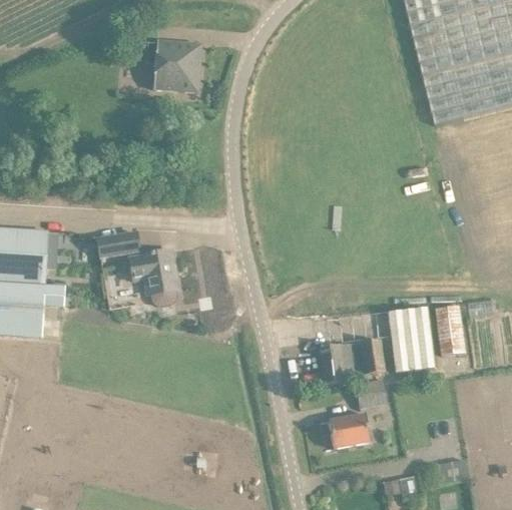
[(403,0),(434,123),(463,116),(511,103),(511,0),(403,0)]
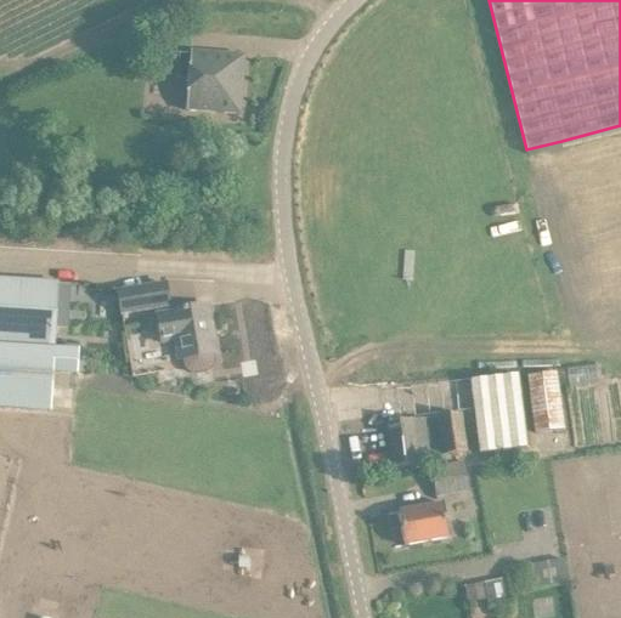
[(130,47),(130,62),(147,61),(146,46),(130,47)]
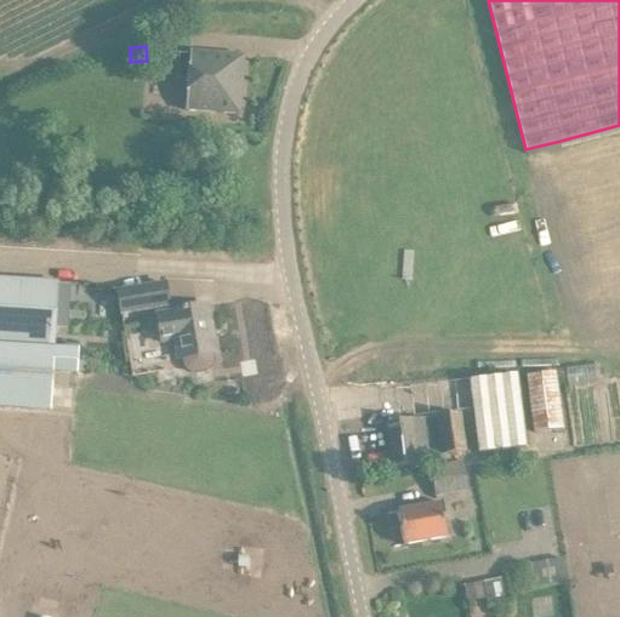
[(189,47),(189,61),(187,80),(186,107),(239,110),(244,52),(189,47)]
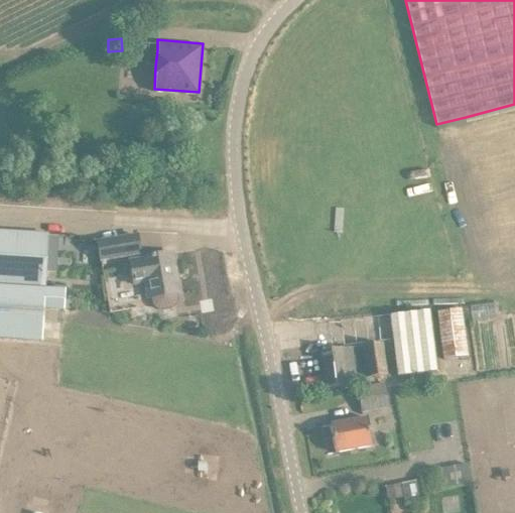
[(45,285),(48,231),(0,228),(0,335),(42,338),(44,305),(65,306),(66,286),(45,285)]
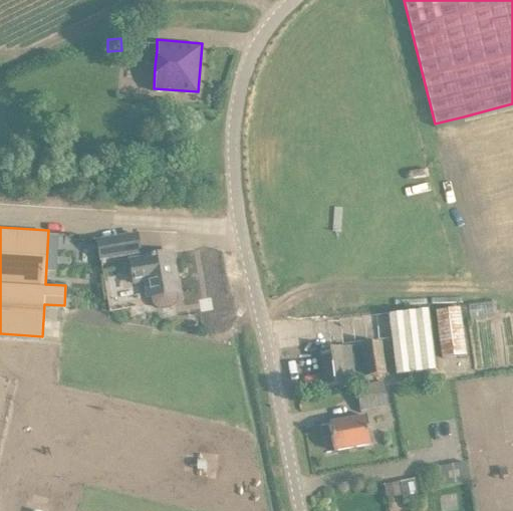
[(100,256),(140,249),(137,232),(96,239),(100,256)]
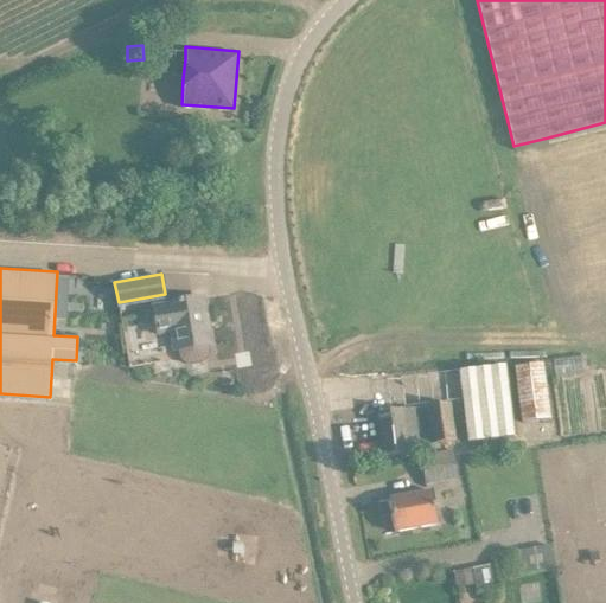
[(178,346),(179,352),(182,357),(186,360),(191,360),(201,359),(205,357),(209,352),(209,347),(208,341),(211,340),(203,294),(183,297),(183,296),(179,297),(179,299),(166,301),(152,303),(157,331),(171,328),(174,347),(178,346)]
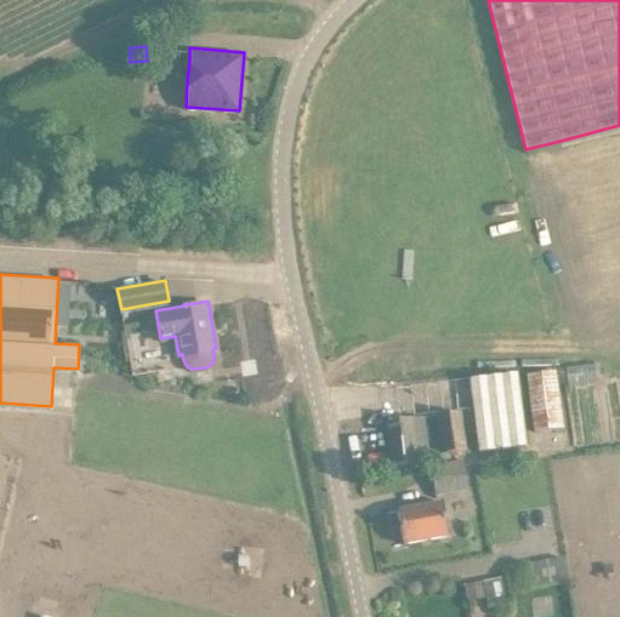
[(561,366),(530,367),(533,424),(562,423),(561,366)]
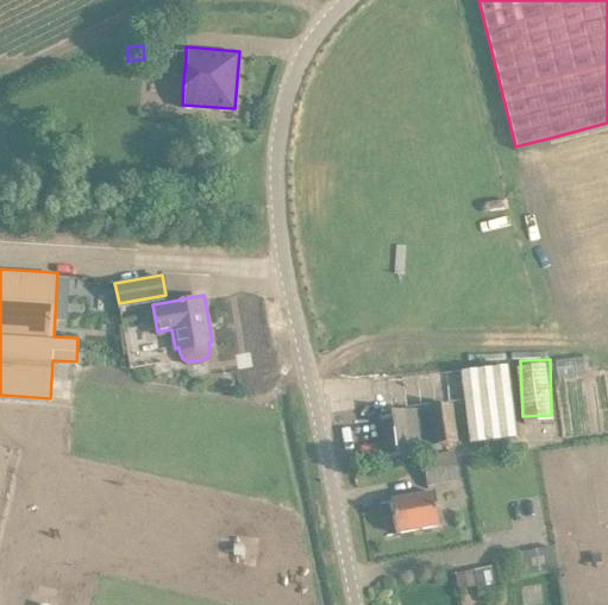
[(469,441),(515,435),(507,364),(461,370),(469,441)]
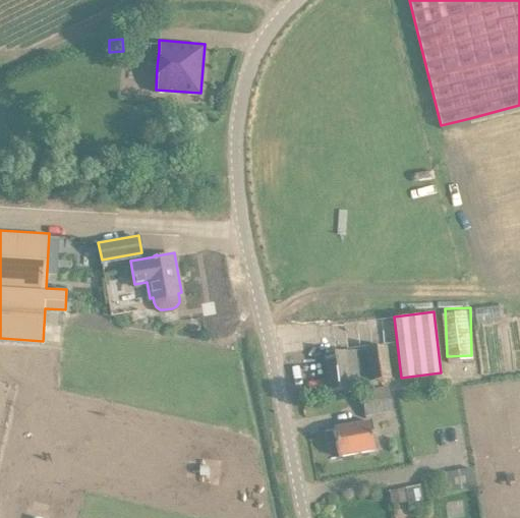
[(370,379),(390,376),(386,344),(365,346),(370,379)]
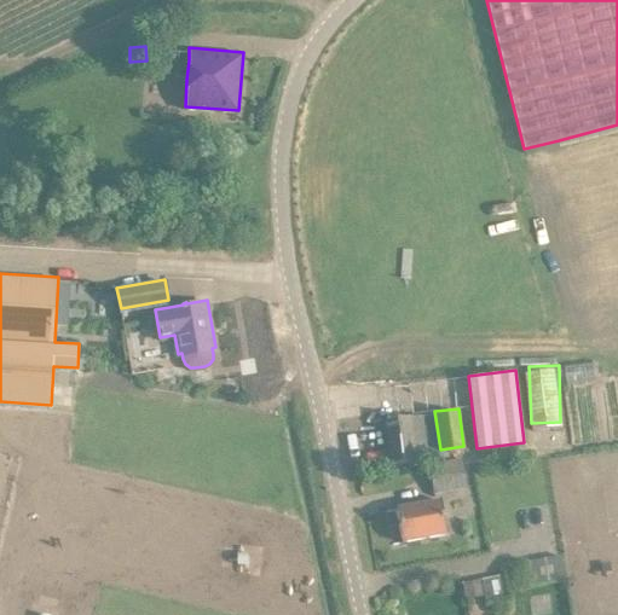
[(391,463),(428,458),(422,413),(385,418),(391,463)]
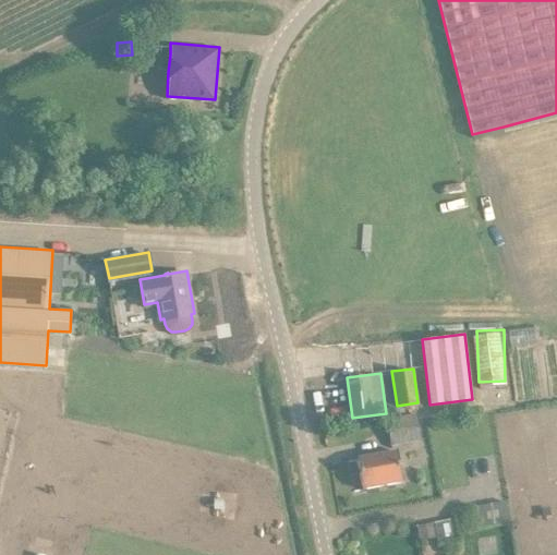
[(390,438),(420,433),(416,412),(386,418),(390,438)]
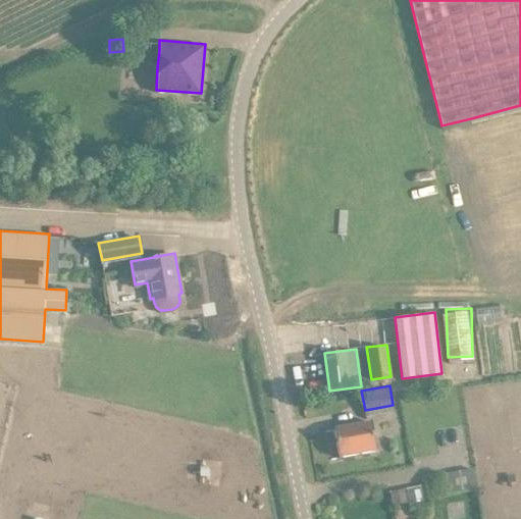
[(340,455),(376,449),(371,420),(334,427),(340,455)]
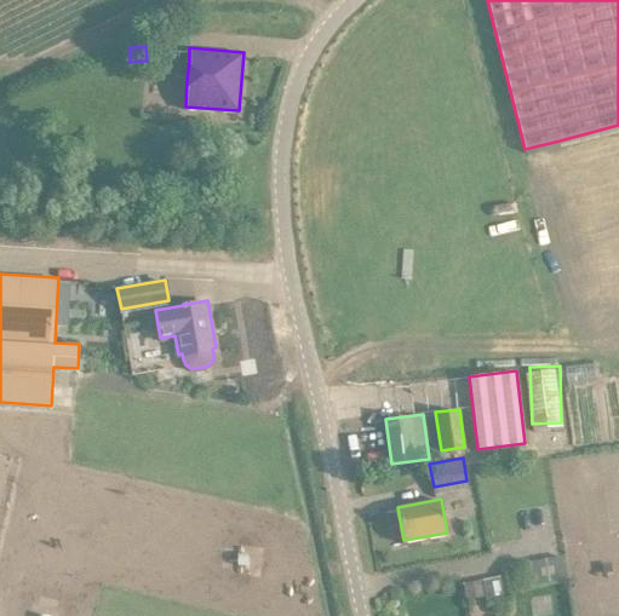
[(563,551),(528,558),(533,581),(568,574),(563,551)]
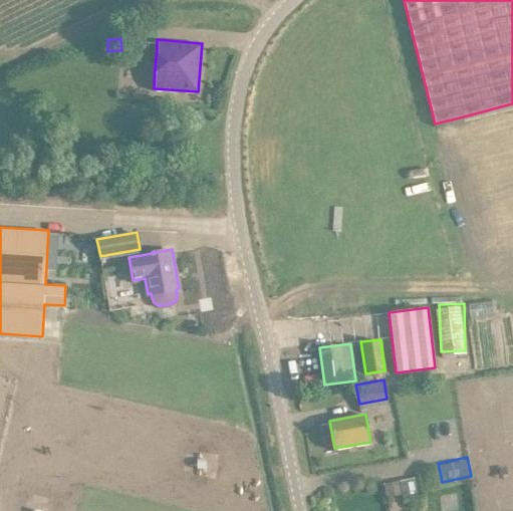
[(385,480),(388,495),(422,489),(419,475),(385,480)]
